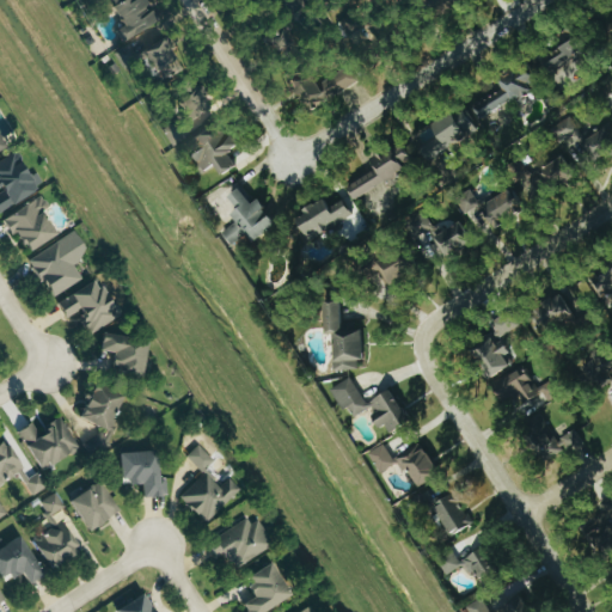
[(121,40),(157,18),(150,8),(146,10),(142,5),(146,1),(145,0),(111,0),(114,4),(111,5),(122,23),(114,29),(121,40)]
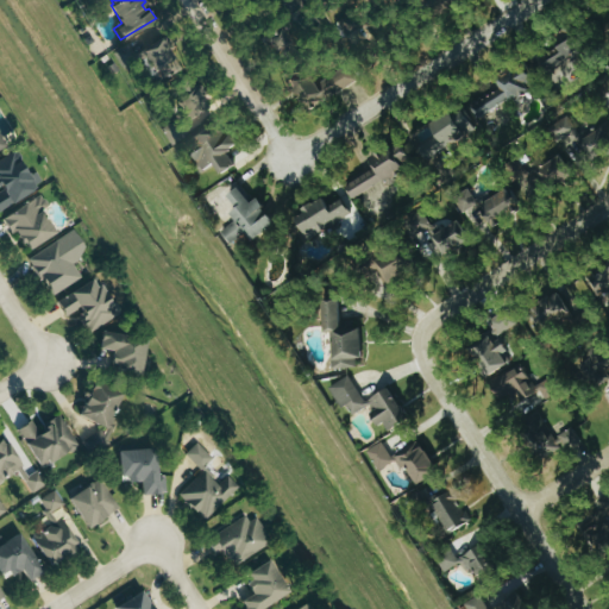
[(282,0),(287,12),(300,8),(297,0),(282,0)]
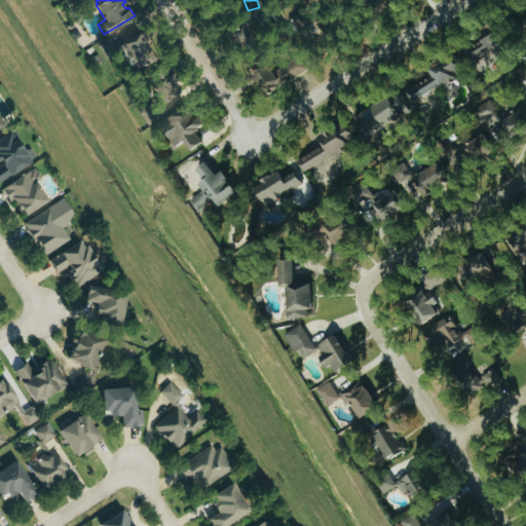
[(362,0),(365,12),(399,4),(398,0),(362,0)]
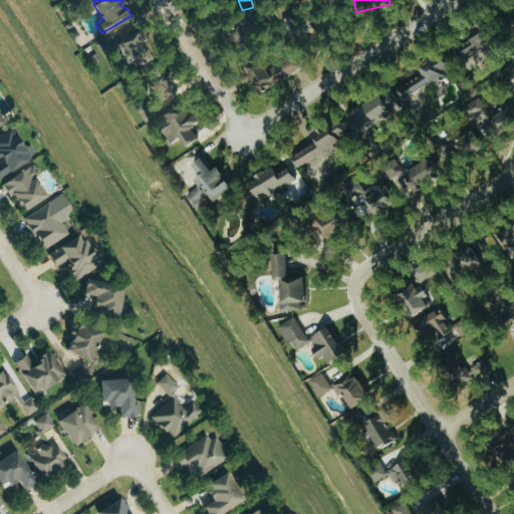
[(304,21),(294,10),(284,20),(301,38),(309,30),(303,23),(304,21)]
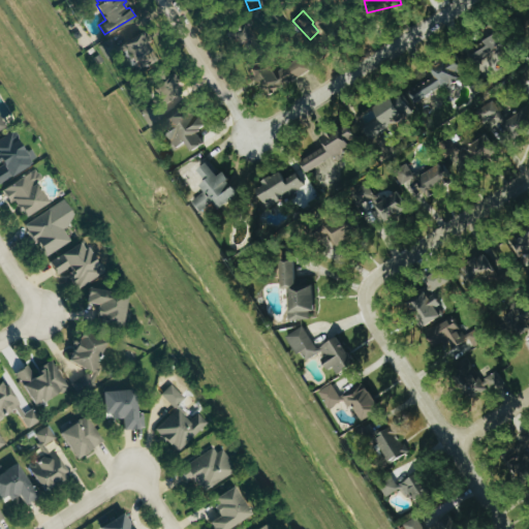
[(154,60),(141,36),(119,49),(112,38),(99,45),(111,64),(120,59),(126,69),(135,63),(138,69),(154,60)]
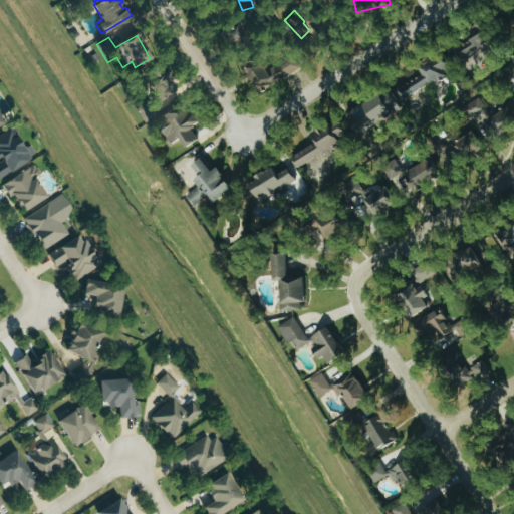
[(458,61),(492,49),(487,35),(452,47),(458,61)]
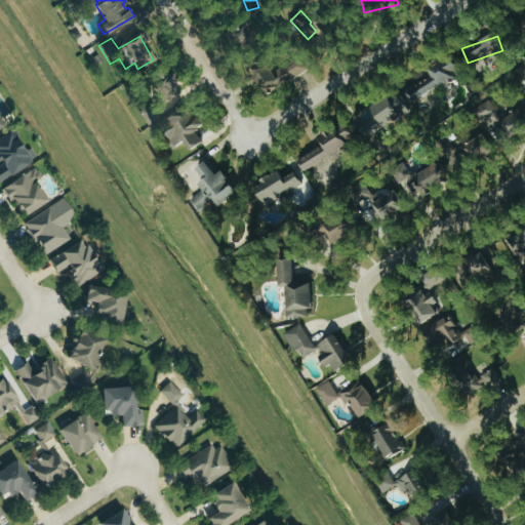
[(412,102),(461,76),(451,57),(427,71),(430,76),(405,89),(412,102)]
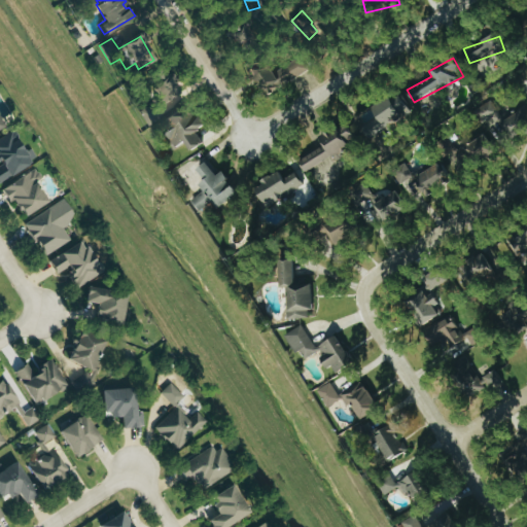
[(288,81),(311,69),(305,59),(283,70),(288,81)]
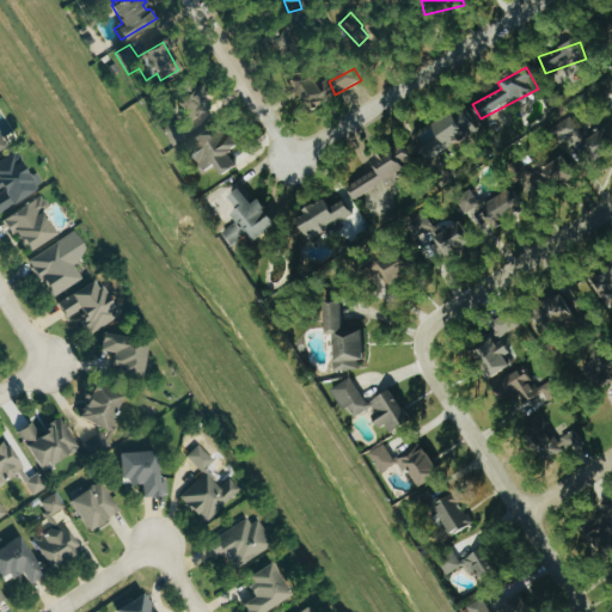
[(294,83),(306,112),(326,105),(314,74),(294,83)]
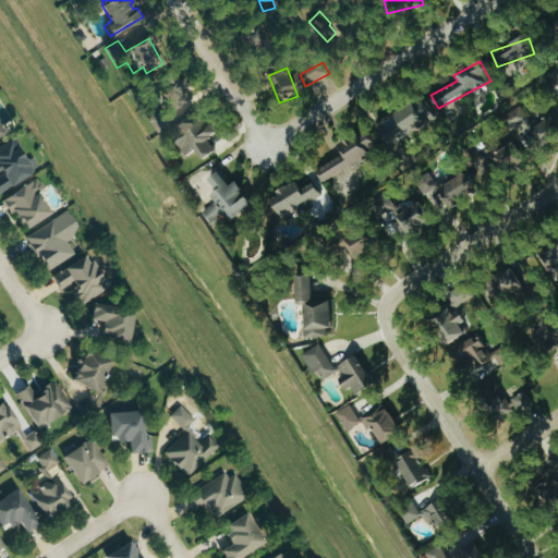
[(171,110),(190,100),(173,69),(155,79),(171,110)]
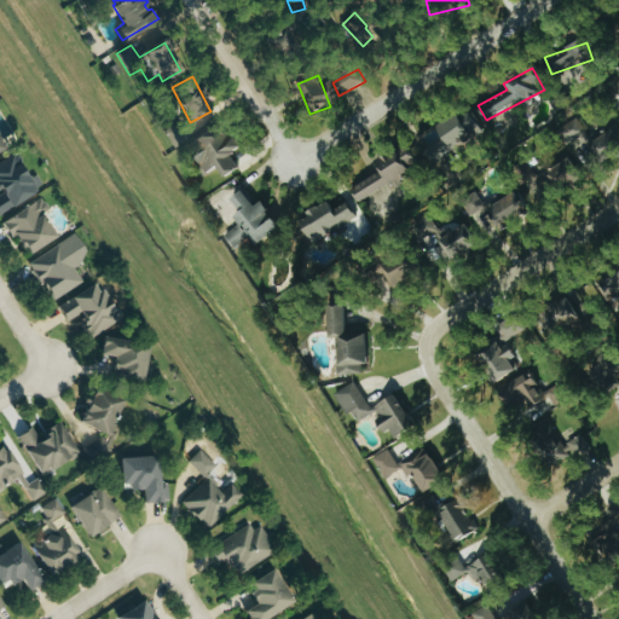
[(421,138),(433,161),(481,136),(469,113),(421,138)]
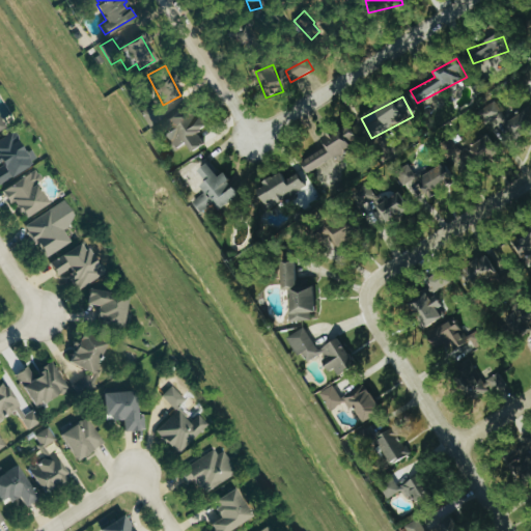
[(492,124),(504,109),(493,101),(480,116),(492,124)]
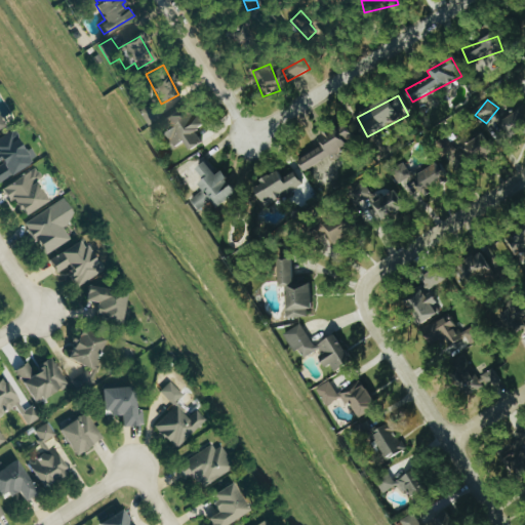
[(196,131),(204,127),(193,108),(166,122),(170,131),(166,133),(174,148),(185,142),(189,150),(202,143),(196,131)]
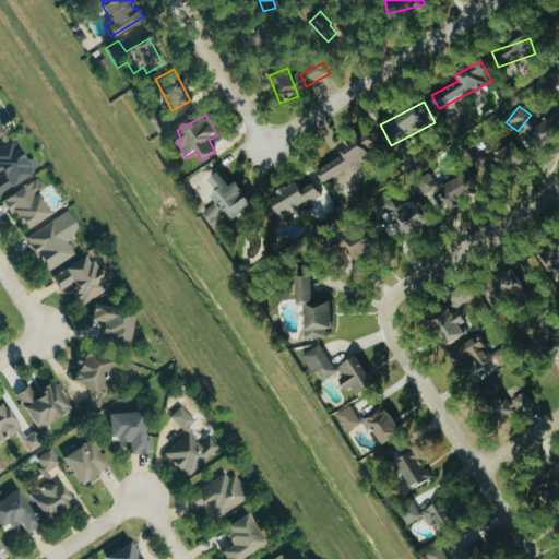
[(546,151),(558,138),(558,123),(552,116),(532,134),(546,151)]
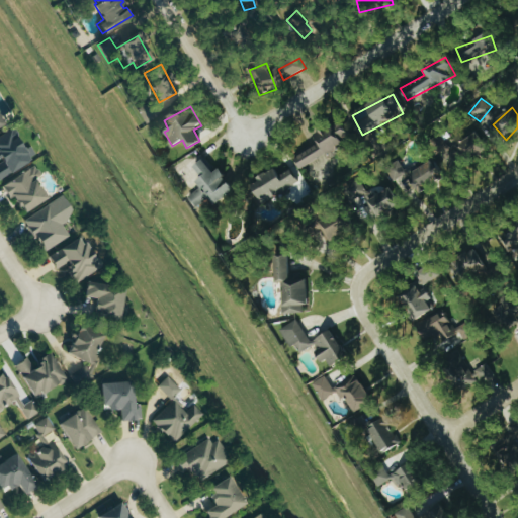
[(299,170),(350,141),(340,122),(313,138),(317,146),(293,159),(299,170)]
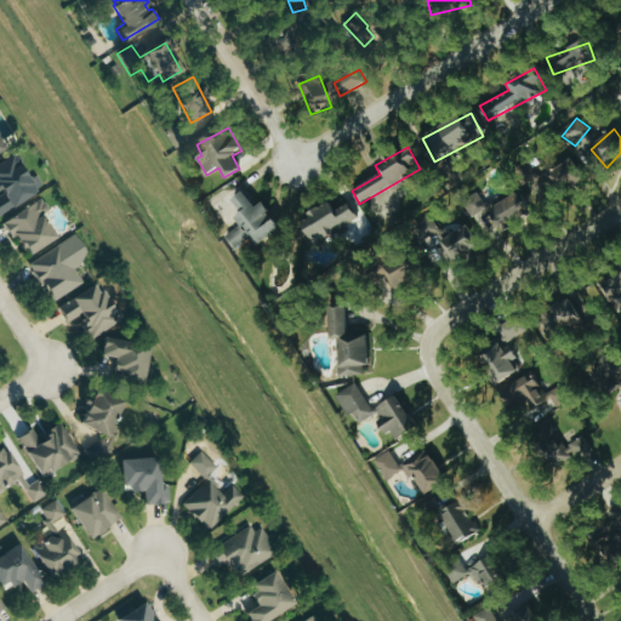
[(0,214),(45,189),(36,175),(28,180),(15,155),(0,163),(0,214)]
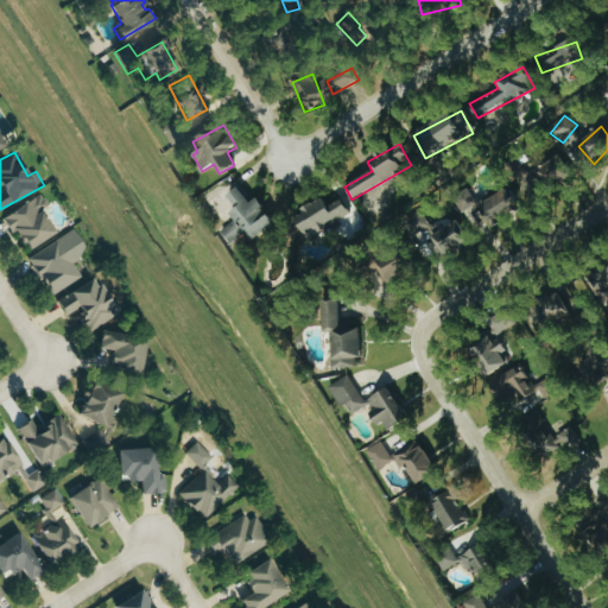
[(571,175),(561,156),(525,177),(536,196),(571,175)]
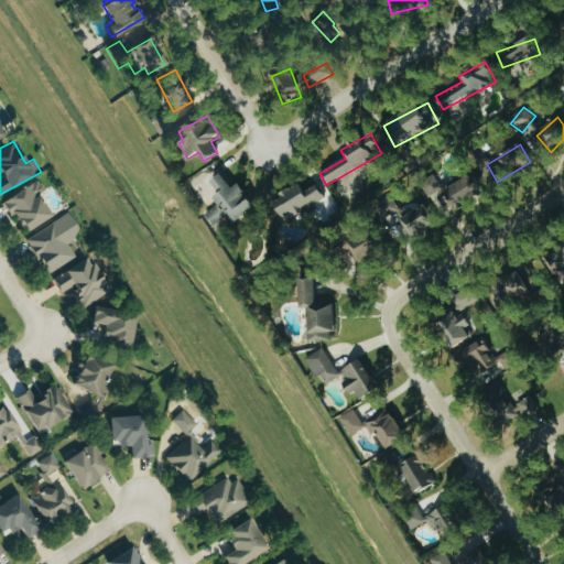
[(255,207),(237,185),(232,187),(221,174),(210,183),(219,194),(213,198),(218,205),(205,216),(216,229),(228,219),(232,225),(255,207)]
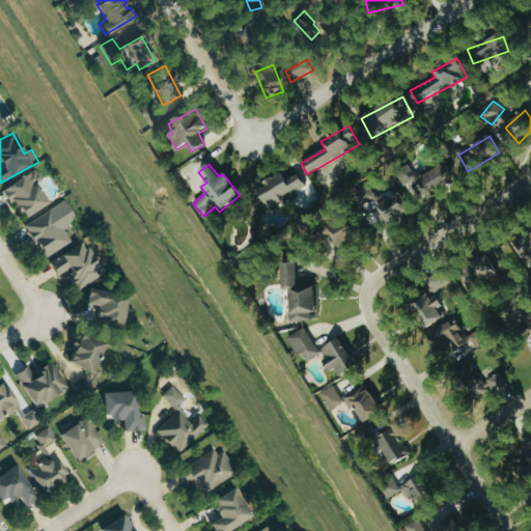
[(445,164),(419,179),(410,164),(396,171),(415,202),(427,195),(429,197),(455,182),(445,164)]
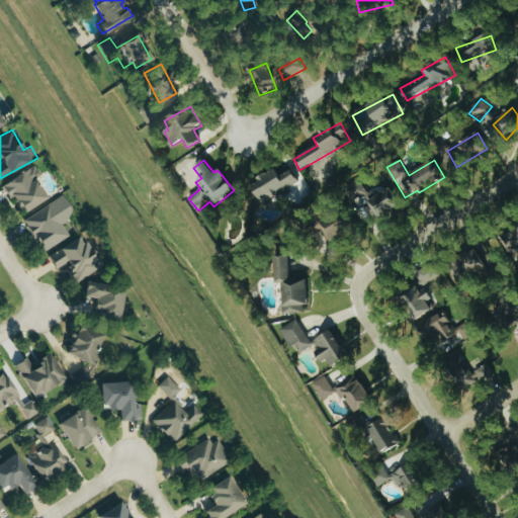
[(2,186),(21,216),(47,199),(34,179),(40,175),(34,166),(2,186)]
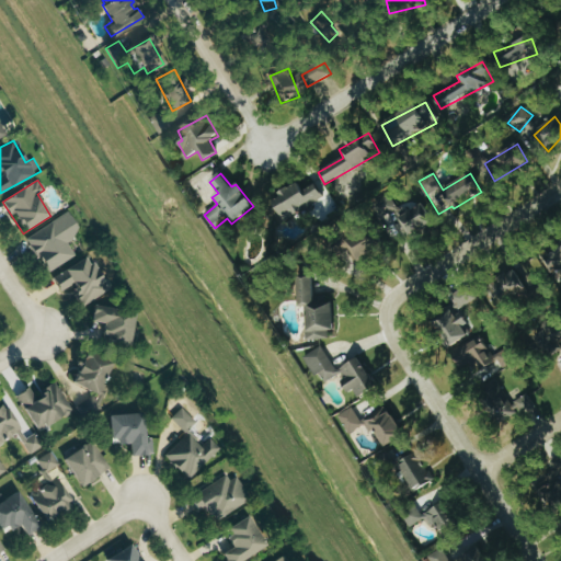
[(323,201),(316,184),(300,192),(297,184),(276,193),(279,198),(271,203),(279,221),(323,201)]
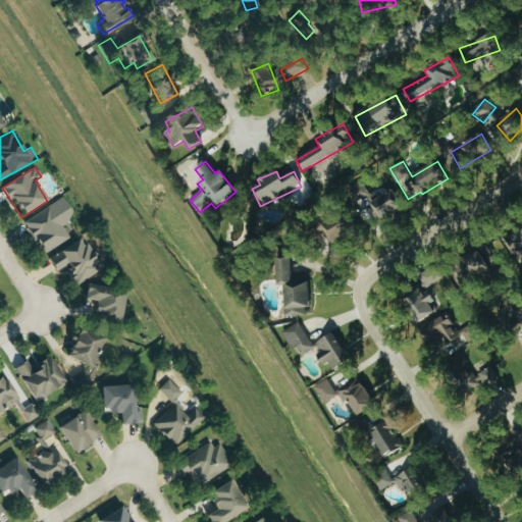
[(369,226),(403,208),(393,191),(374,202),(363,181),(349,189),(369,226)]
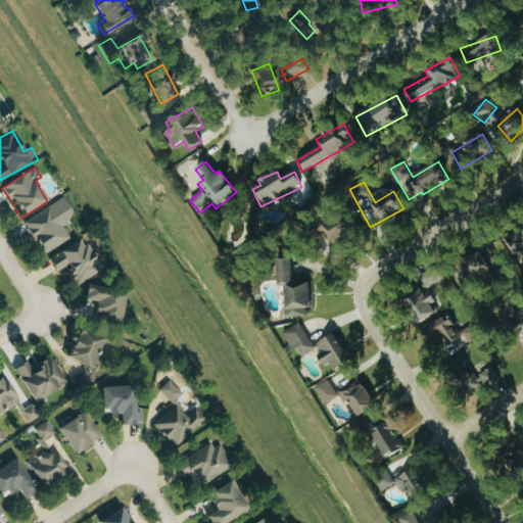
[(70,240),(62,226),(75,219),(63,199),(24,222),(42,255),(70,240)]
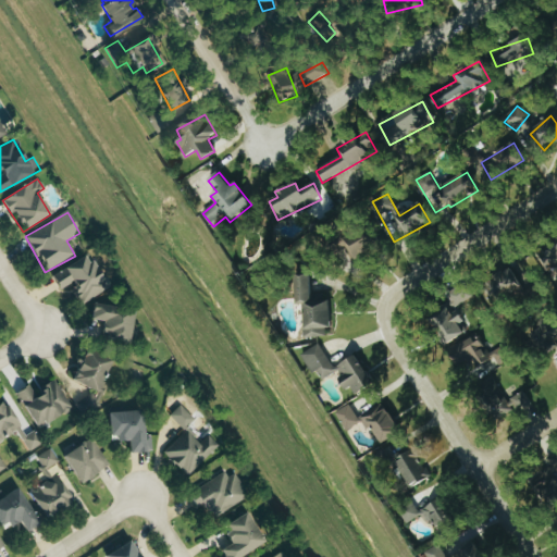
[(353,262),(374,246),(361,229),(339,244),(353,262)]
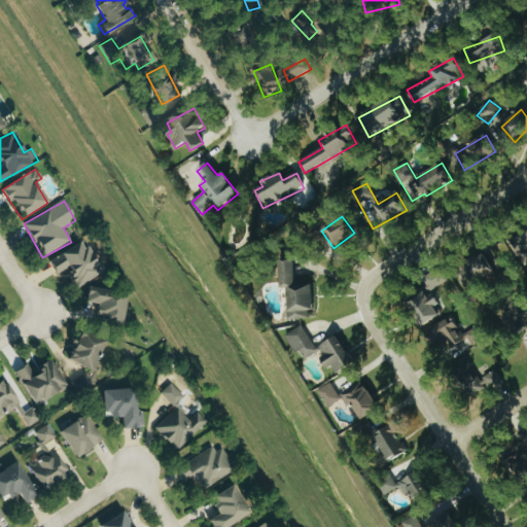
[(526,234),(511,242),(519,259),(526,255),(526,234)]
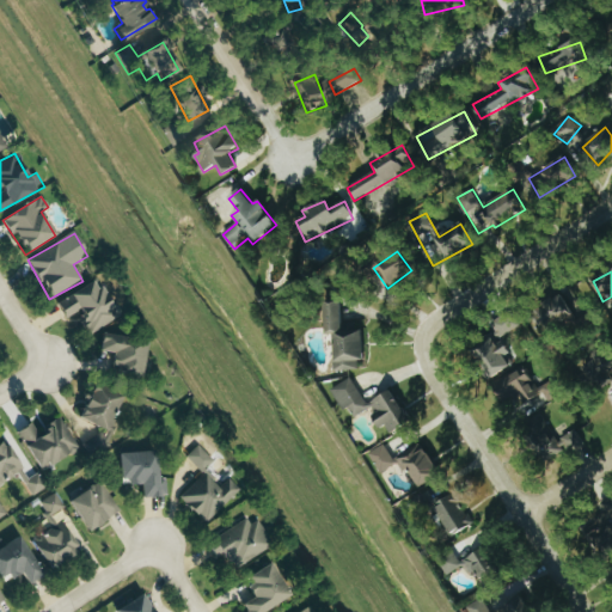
[(56,303),(65,319),(77,313),(89,334),(122,317),(116,305),(110,308),(96,282),(56,303)]
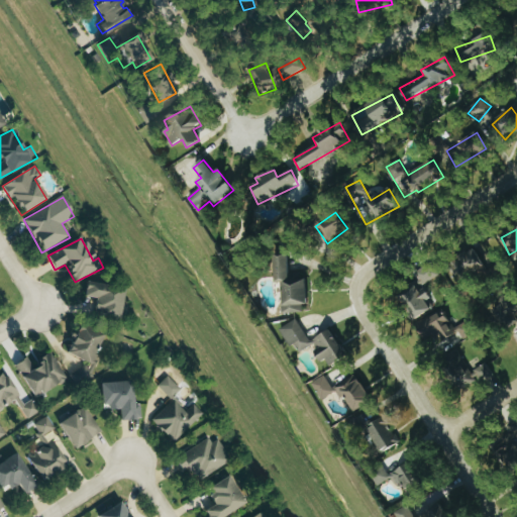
[(457,280),(485,269),(480,255),(485,253),(482,247),(450,261),(457,280)]
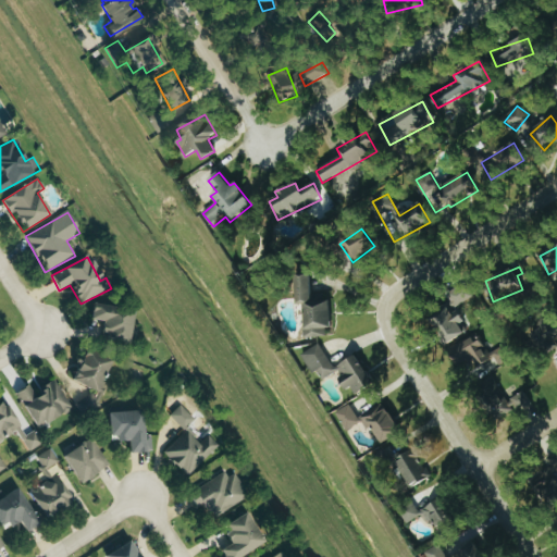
[(296,305),(304,305),(305,338),(330,337),(329,292),(310,292),(310,276),(295,276),(296,305)]
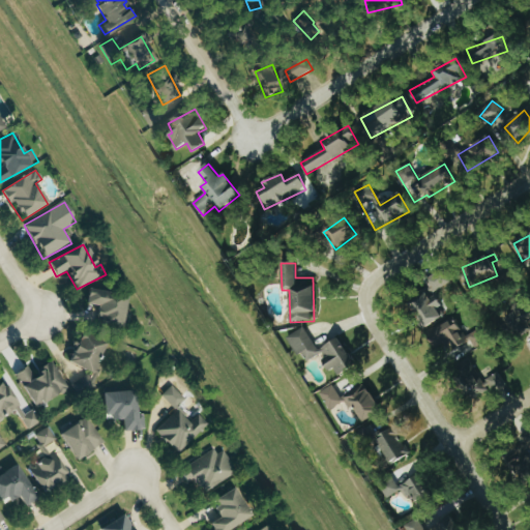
[(449,283),(441,270),(425,281),(433,293),(449,283)]
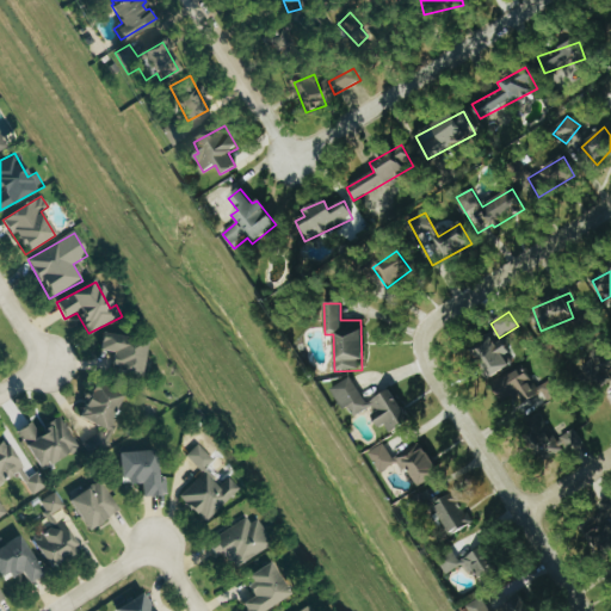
[(141,377),(147,340),(102,333),(98,352),(109,353),(106,372),(141,377)]
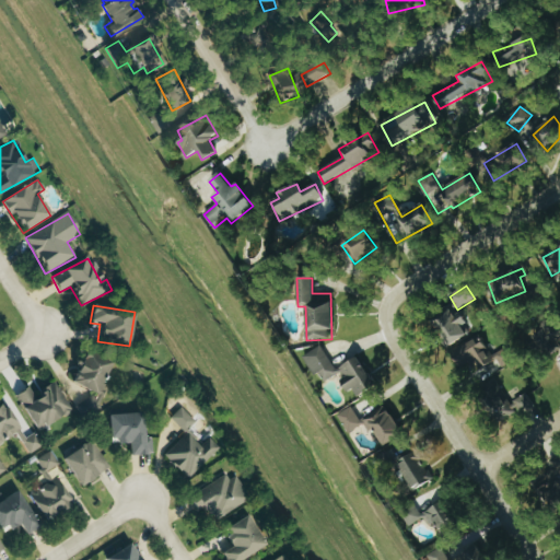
[(447,347),(467,337),(462,327),(466,324),(458,308),(434,322),(447,347)]
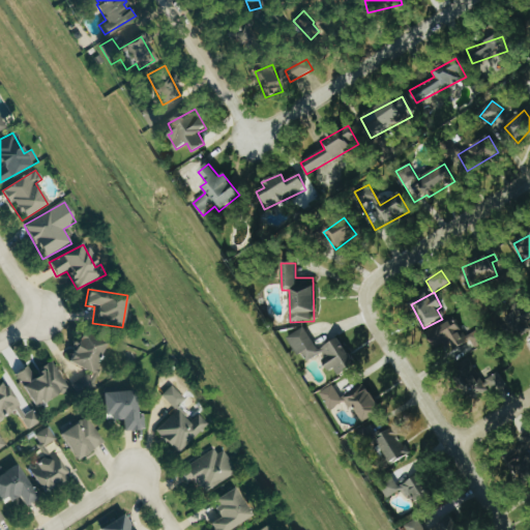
[(529,313),(528,315),(524,305),(504,314),(514,336),(529,329),(529,313)]
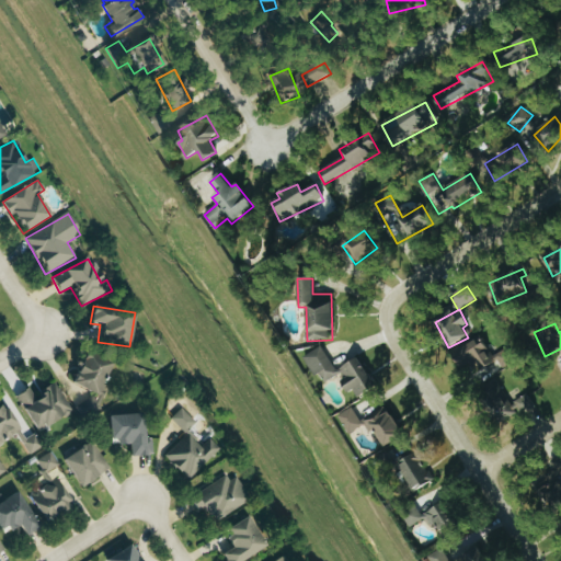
[(508,347),(492,357),(479,338),(450,354),(460,370),(470,364),(476,374),(484,368),(490,377),(516,361),(508,347)]
